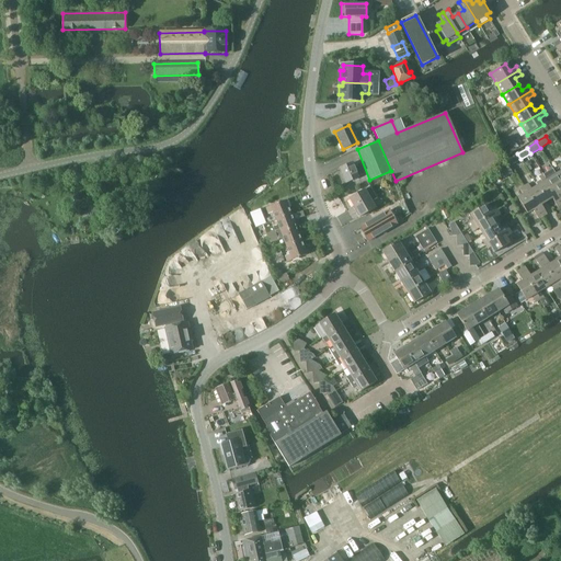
[(521,159),(517,153),(507,160),(512,165),(521,159)]
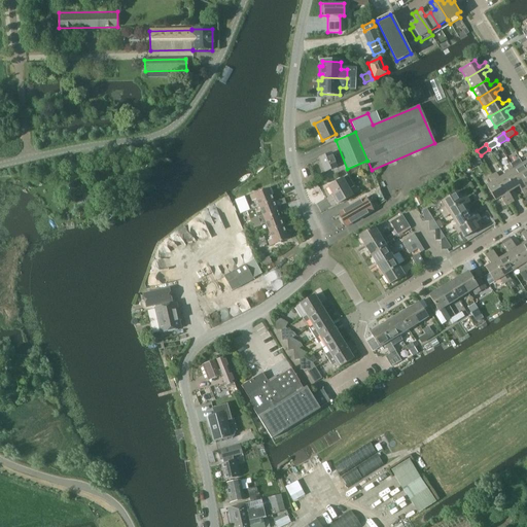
[(337,165),(342,163),(338,153),(332,155),(331,153),(319,159),(324,172),(337,167),(337,165)]
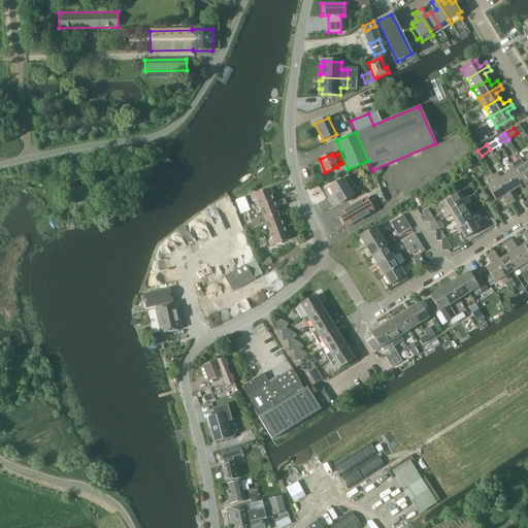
[(473,169),(483,163),(479,158),(470,163),(473,169)]
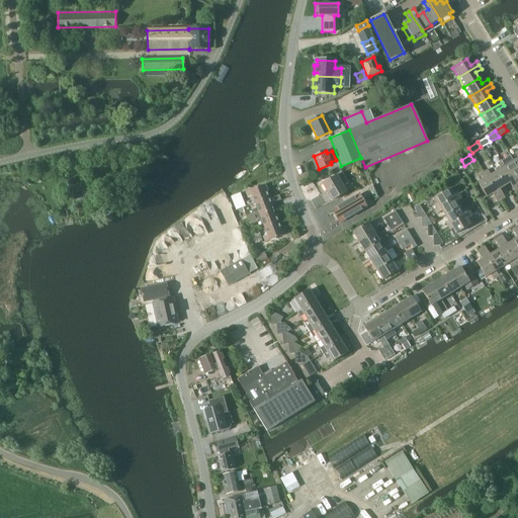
[(517,177),(517,167),(514,160),(508,164),(505,159),(501,161),(517,187),(517,179),(517,178),(517,177)]
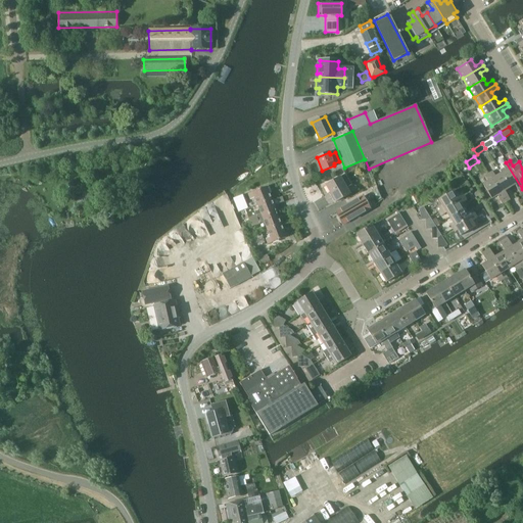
[(522,190),(522,189),(506,162),(503,164),(506,170),(501,173),(510,187),(514,184),(520,193),(522,190)]
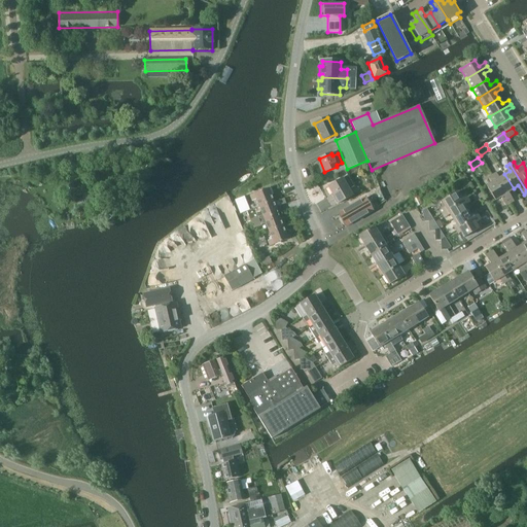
[(492,175),(510,203),(514,201),(508,191),(514,188),(504,174),(499,177),(496,172),(492,175)]
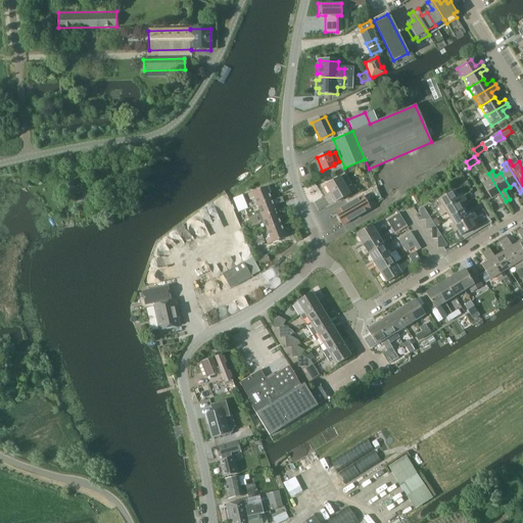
[(506,201),(488,174),(484,176),(487,181),(482,184),(491,198),(496,195),(503,203),(506,201)]
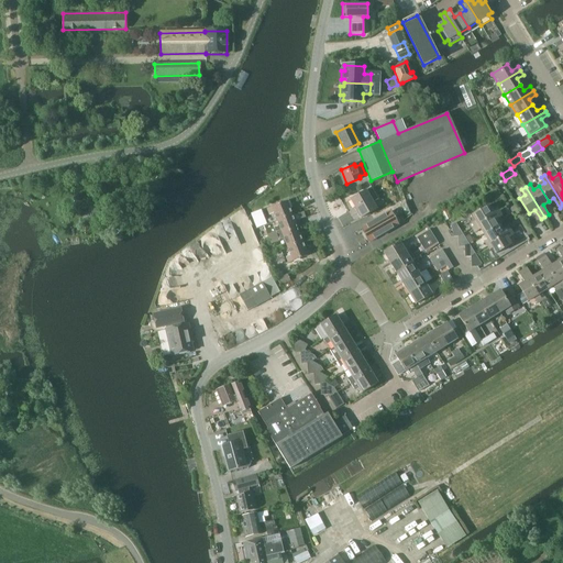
[(373,202),(377,200),(371,188),(350,199),(361,217),(375,208),(373,202)]
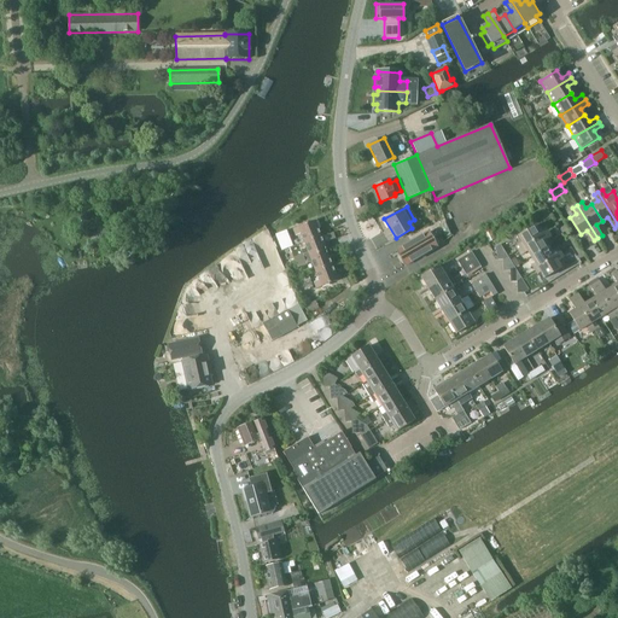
[(304,243),(319,235),(313,221),(292,229),(296,235),(301,234),(304,243)]
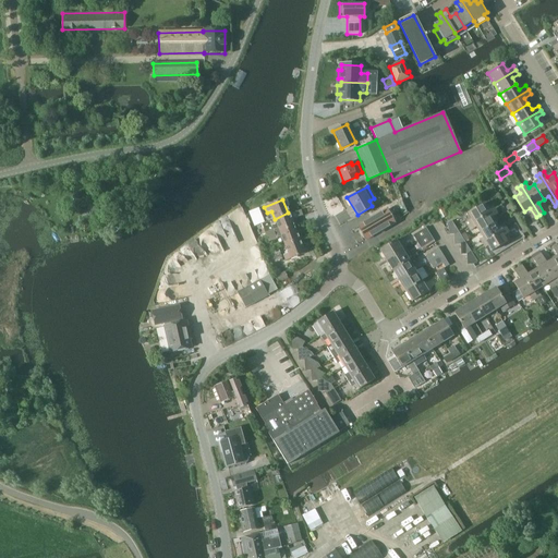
[(469,227),(495,209),(493,206),(487,209),(483,204),(468,214),(471,218),(465,222),(469,227)]
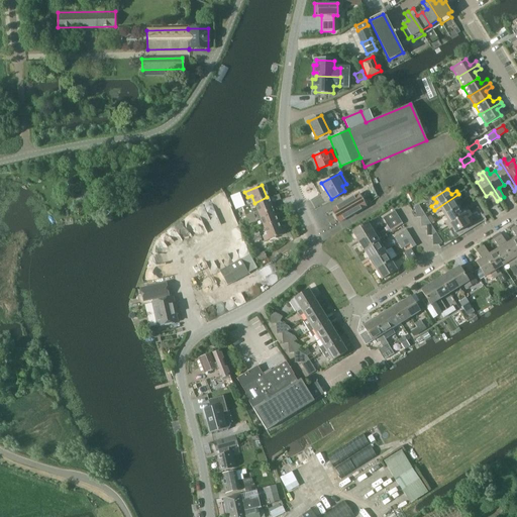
[(236,208),(246,204),(240,191),(231,195),(236,208)]
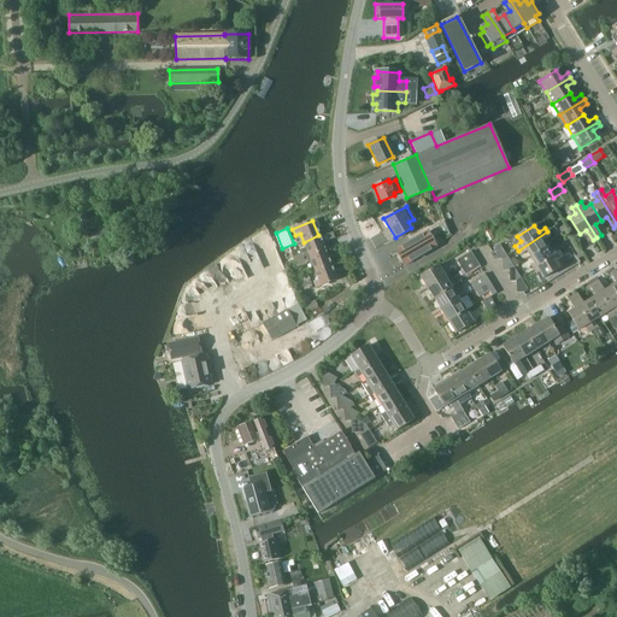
[(530,257),(547,246),(544,240),(550,236),(547,231),(518,251),(521,254),(527,251),(530,257)]
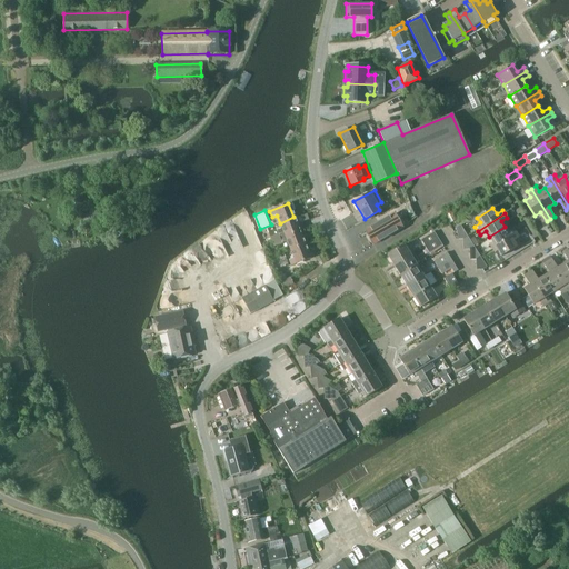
[(372,245),(401,228),(393,215),(365,231),(372,245)]
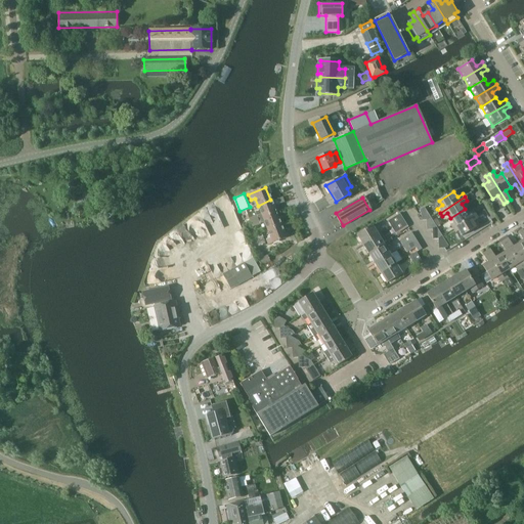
[(270,200),(258,206),(262,218),(275,213),(270,200)]
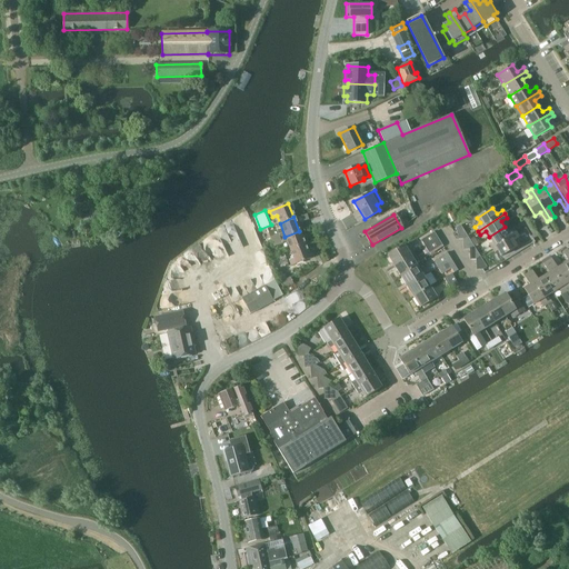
[(467,237),(468,237),(461,225),(457,227),(458,239),(462,239),(462,238),(467,237)]
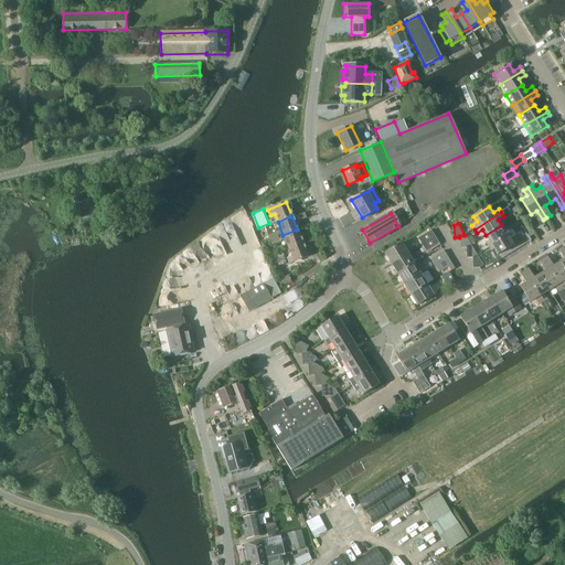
[(501,225),(486,235),(489,241),(486,242),(489,247),(513,232),(510,227),(504,231),(501,225)]
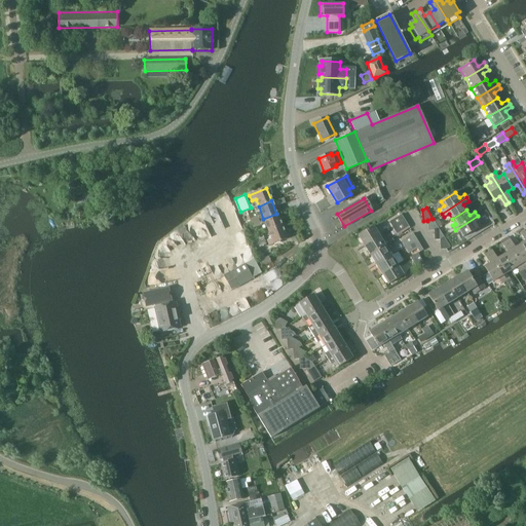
[(276,214),(263,219),(268,231),(282,226),(276,214)]
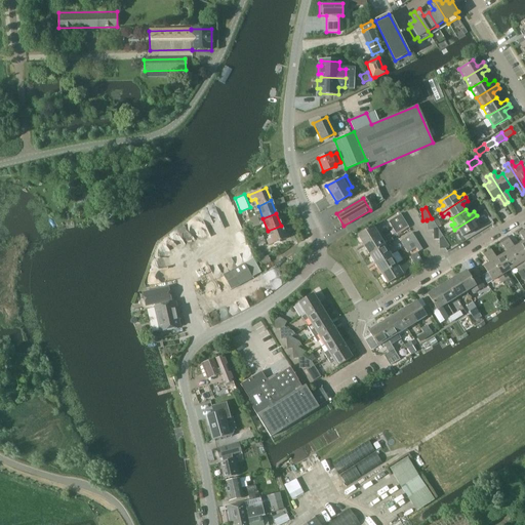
[(474,223),(479,218),(477,215),(454,230),(456,233),(459,231),(462,236),(477,227),(474,223)]
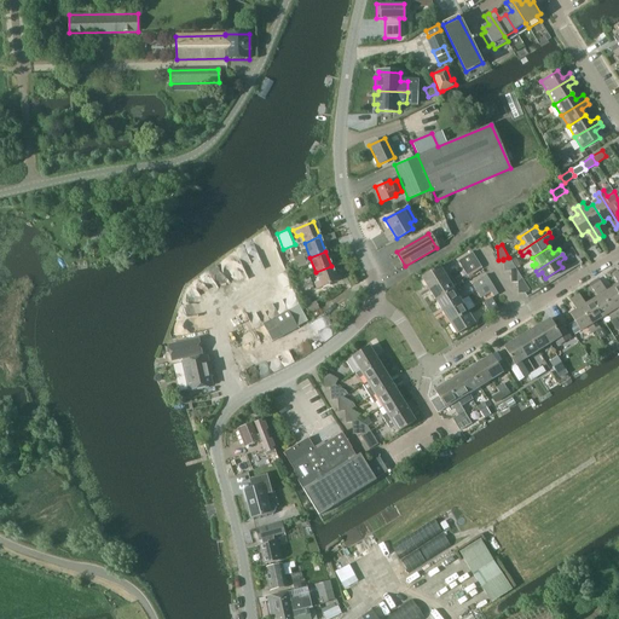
[(473,255),(460,264),(462,268),(475,260),(473,255)]
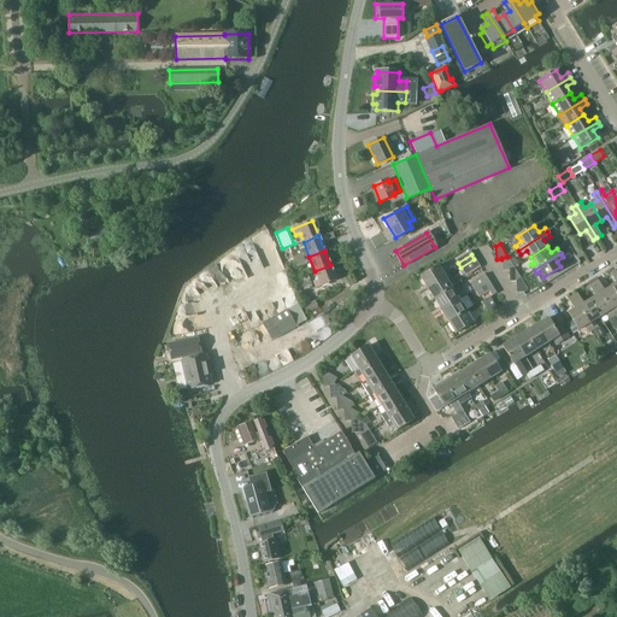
[(509,270),(509,268),(513,268),(507,257),(506,257),(501,258),(501,259),(503,259),(504,271),(509,270)]
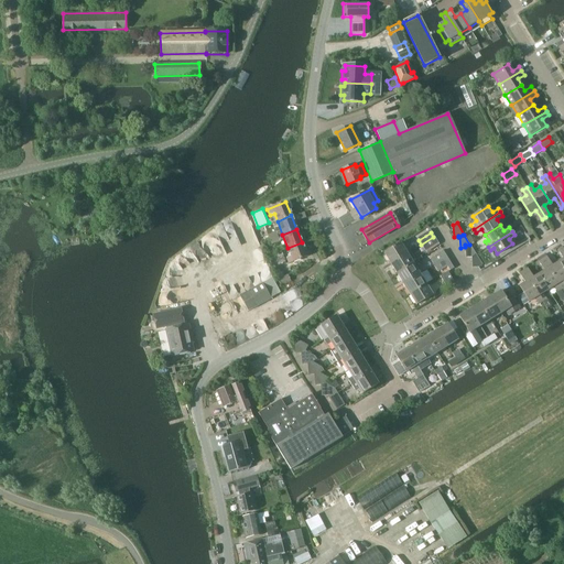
[(426,253),(438,246),(433,237),(421,245),(426,253)]
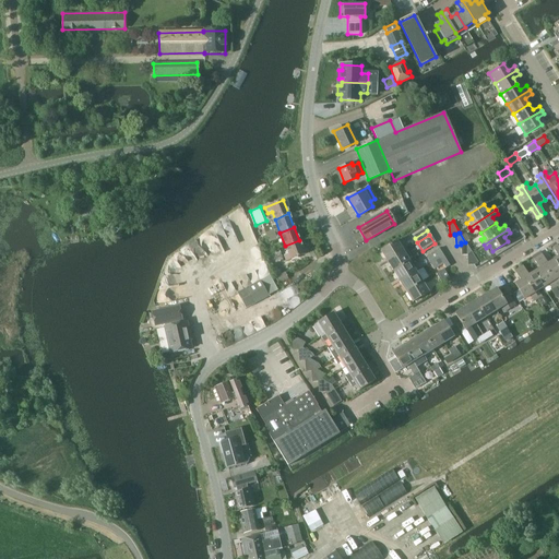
[(299,240),(285,246),(288,253),(284,256),(286,261),(305,253),(299,240)]
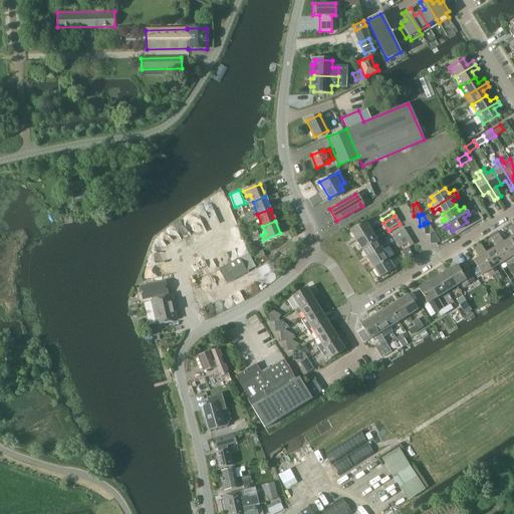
[(356,240),(370,231),(364,221),(350,230),(356,240)]
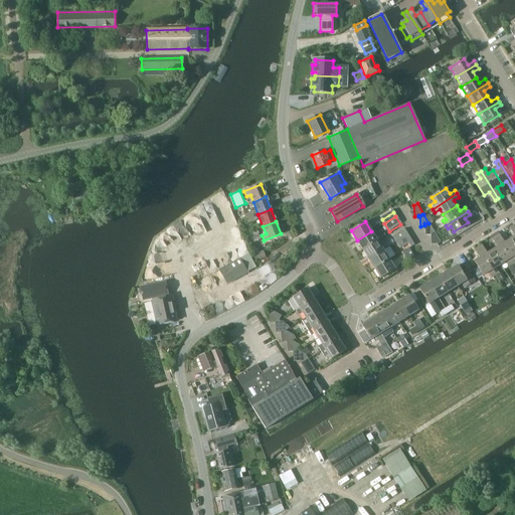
[(424,223),(424,225),(425,225),(425,234),(431,234),(431,232),(435,232),(428,223),(424,223)]
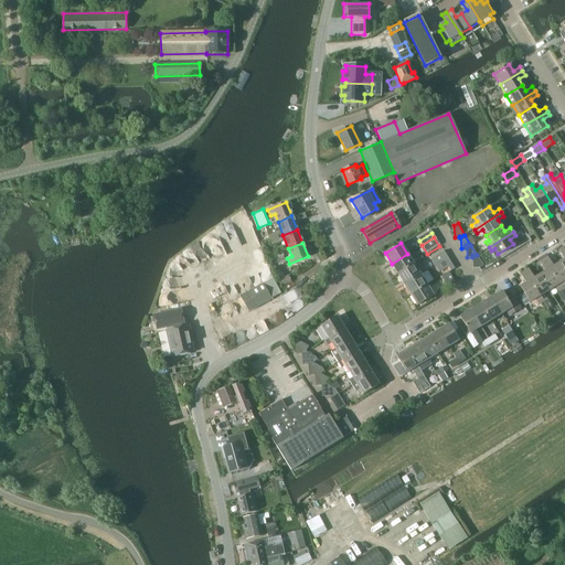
[(411,252),(407,254),(392,264),(398,274),(419,260),(417,256),(414,257),(411,252)]
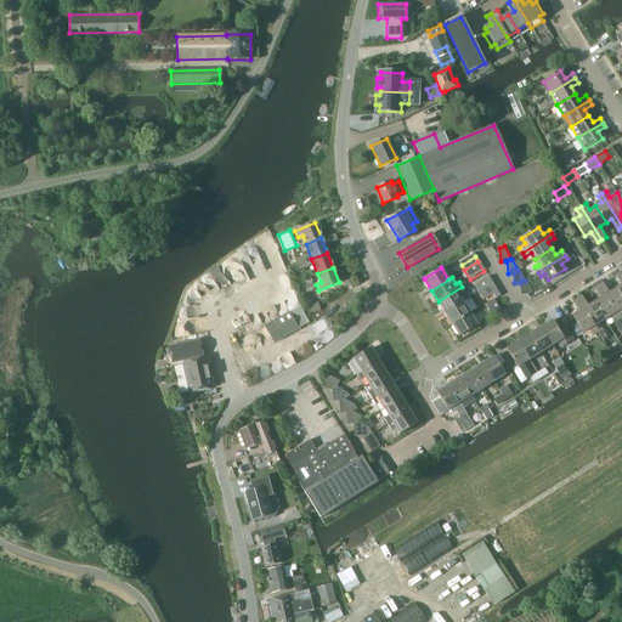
[(479,293),(492,284),(488,278),(475,287),(479,293)]
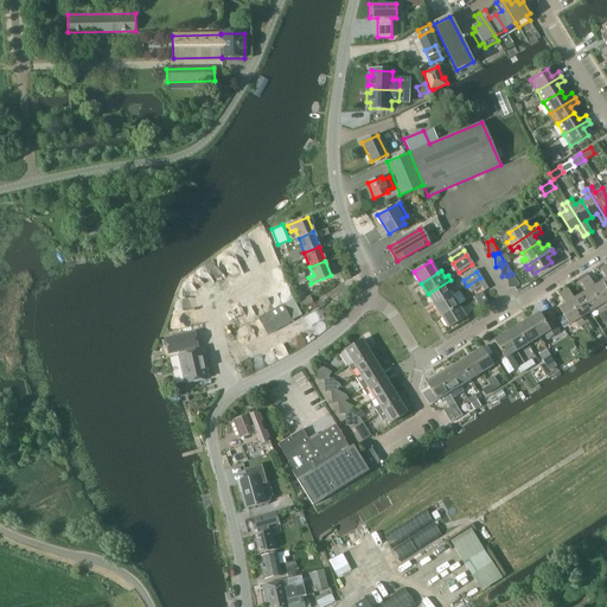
[(518,285),(512,274),(508,274),(508,276),(508,287),(513,287),(518,285)]
